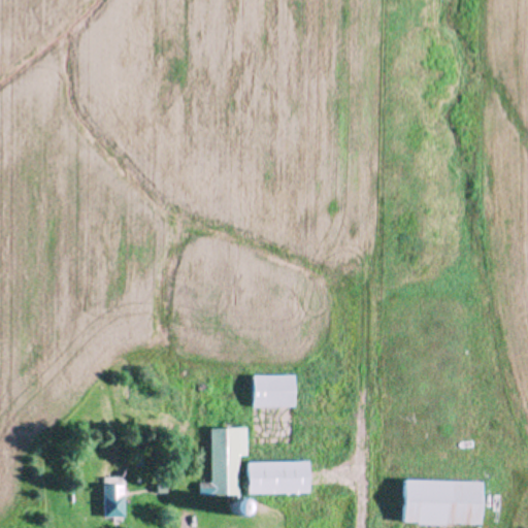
[(253,372),(295,372),(295,403),(254,404),(253,372)]
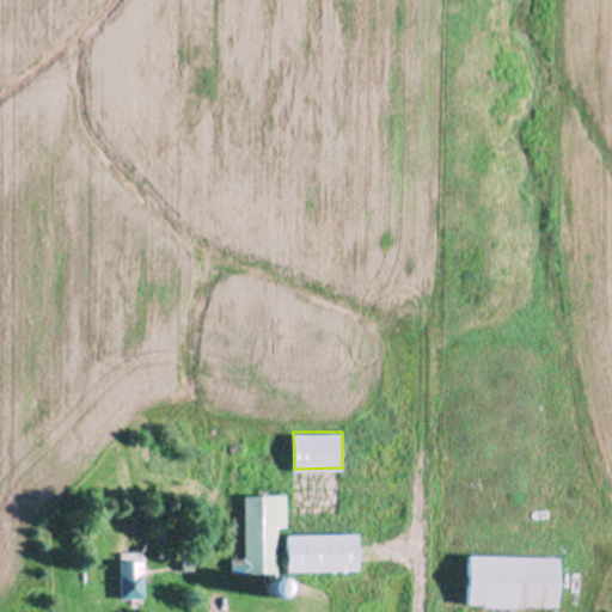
[(244,494),(287,494),(288,524),(277,525),(277,569),(232,570),(231,557),(245,556),(244,494)]
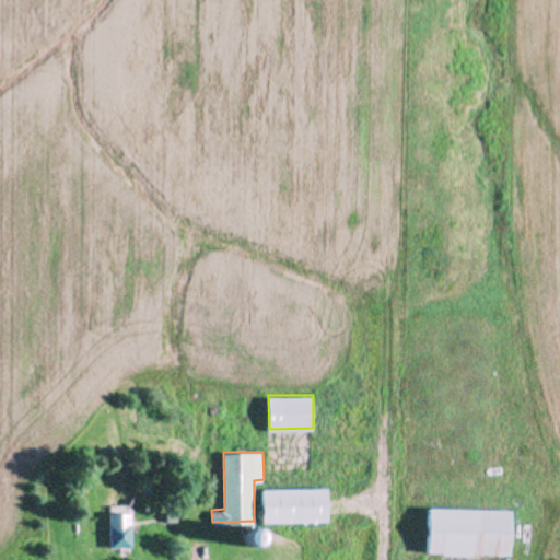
[(263,487),(327,487),(328,520),(263,521),(263,487)]
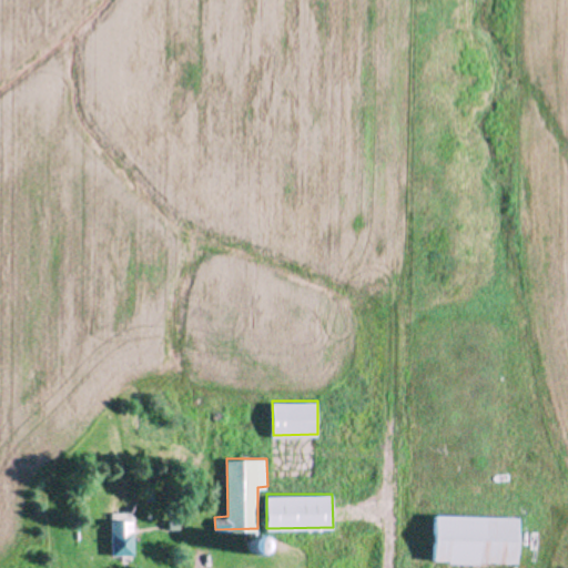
[(436,514),(518,516),(516,561),(479,560),(479,563),(449,561),(449,559),(435,559),(436,514)]
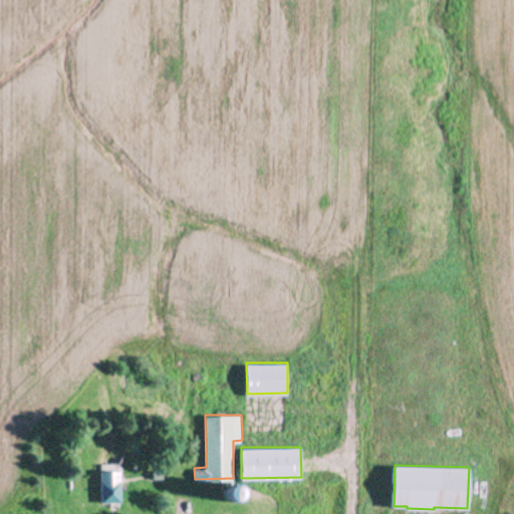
[(101,501),(100,470),(119,469),(120,500),(101,501)]
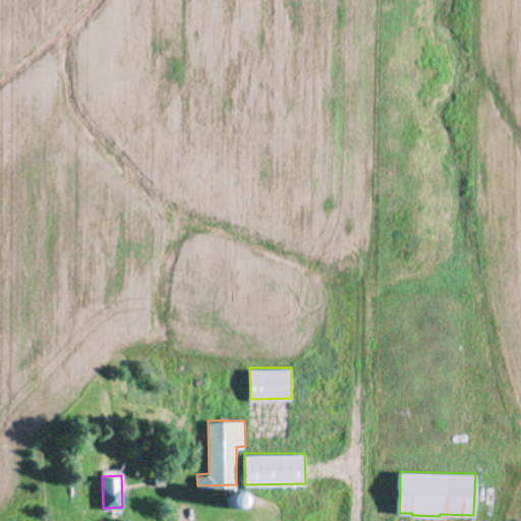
[(155,484),(155,476),(165,476),(165,484),(155,484)]
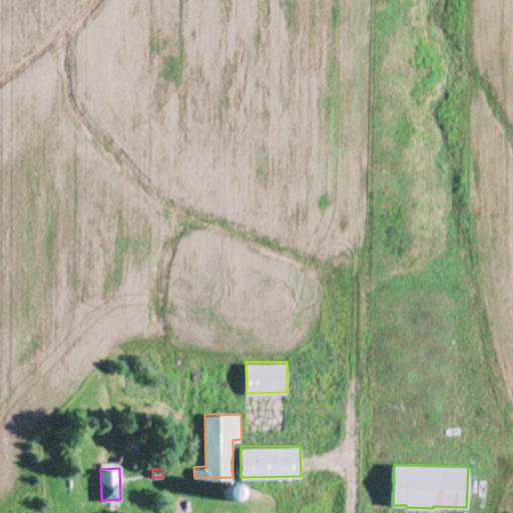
[(223,489),(223,488),(223,487),(224,486),(225,485),(226,484),(227,483),(228,483),(229,482),(231,482),(231,483),(233,483),(234,483),(235,484),(236,485),(237,486),(238,487),(238,488),(238,489),(238,491),(238,493),(237,494),(237,495),(236,496),(235,497),(234,497),(233,498),(231,498),(230,498),(229,498),(228,498),(227,497),(226,497),(225,496),(224,495),(223,494),(223,493),(223,491),(223,490),(223,489)]
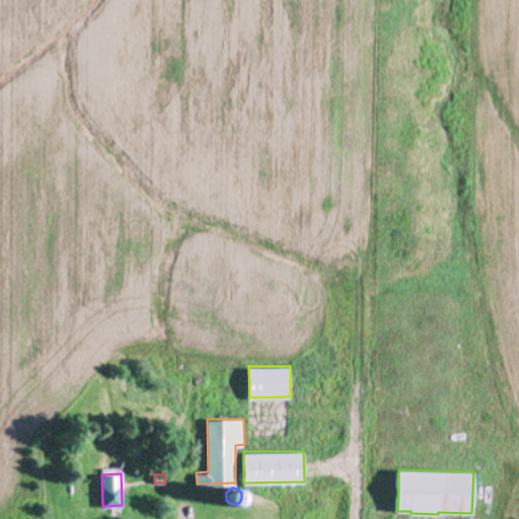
All buildings are outlined.
